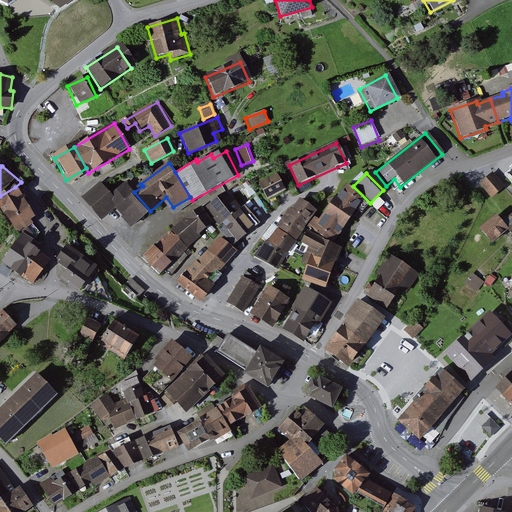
[(257,185),(265,200),(283,191),(275,175),(257,185)]
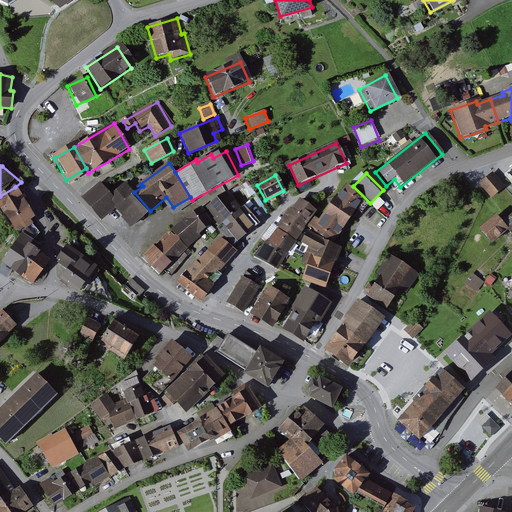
[(481,187),(492,199),(501,191),(490,179),(481,187)]
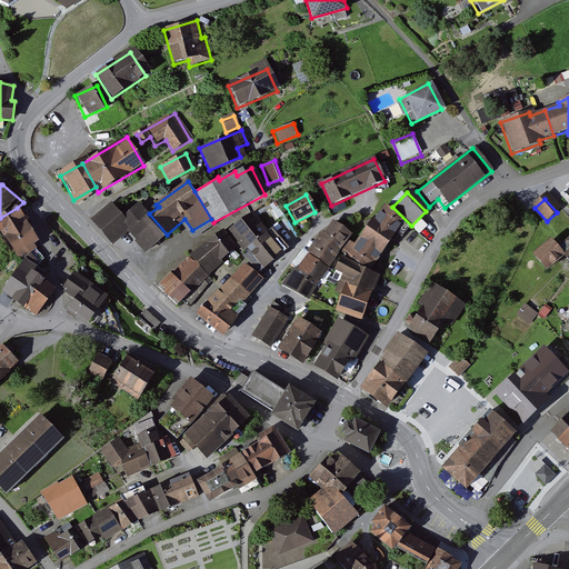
[(140,202),(123,216),(111,202),(92,219),(113,242),(128,231),(137,240),(135,241),(146,253),(167,235),(149,213),(140,202)]
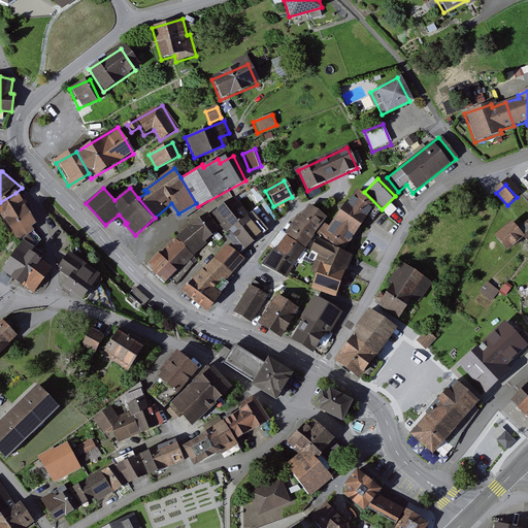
[(320,236),(342,252),(370,213),(365,209),(370,201),(353,190),(320,236)]
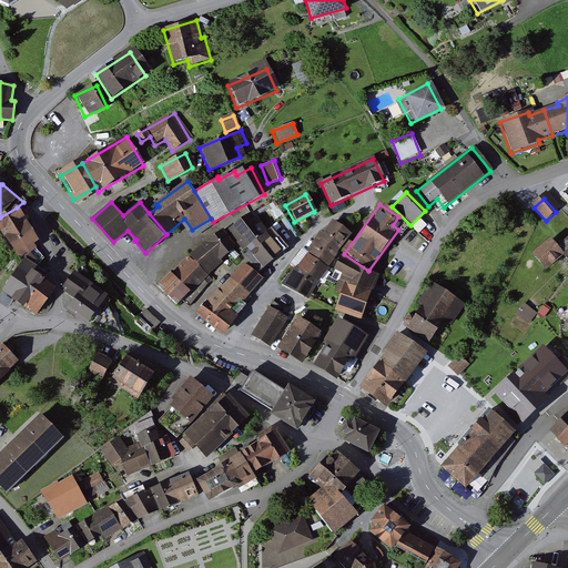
[(30,245),(37,242),(17,208),(0,217),(0,232),(16,259),(31,249),(30,245)]
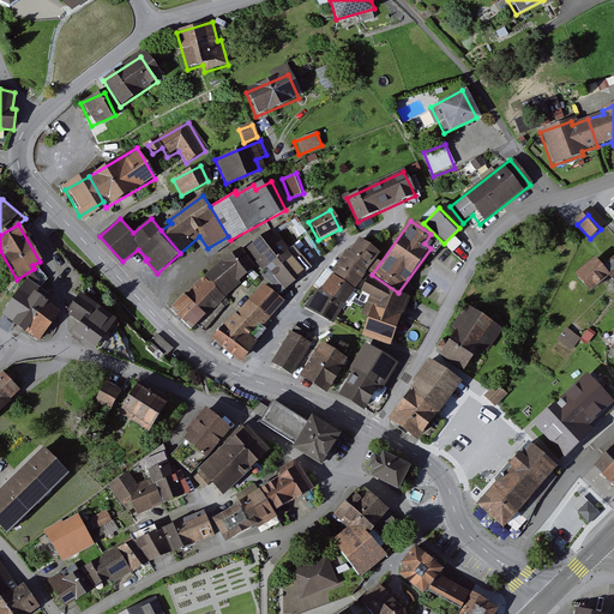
[(275,229),(244,252),(254,266),(280,294),(295,280),(294,278),(305,270),(275,229)]
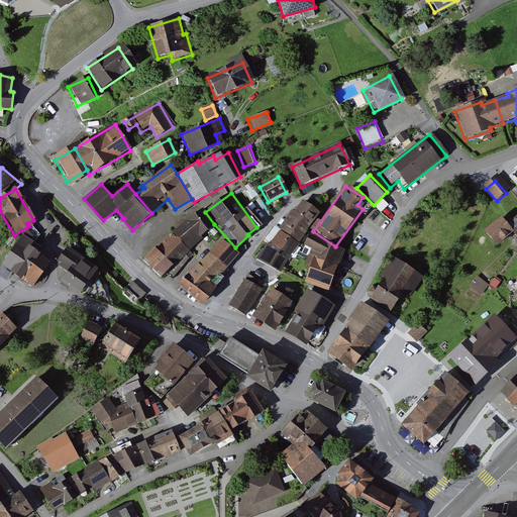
[(256,259),(281,272),(282,271),(296,249),(305,236),(319,215),(301,203),(256,259)]
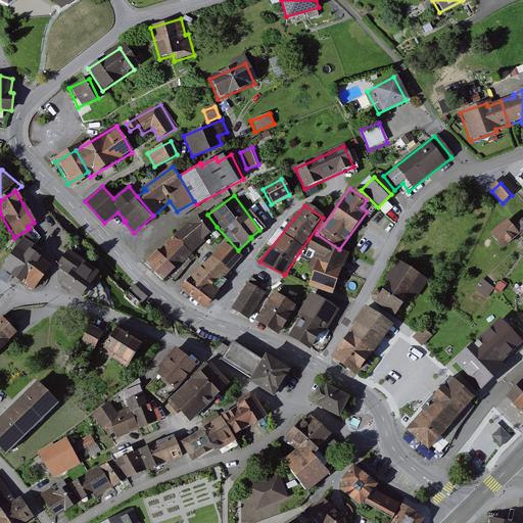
[(205,211),(175,235),(191,253),(204,241),(203,239),(217,227),(207,215),(205,211)]
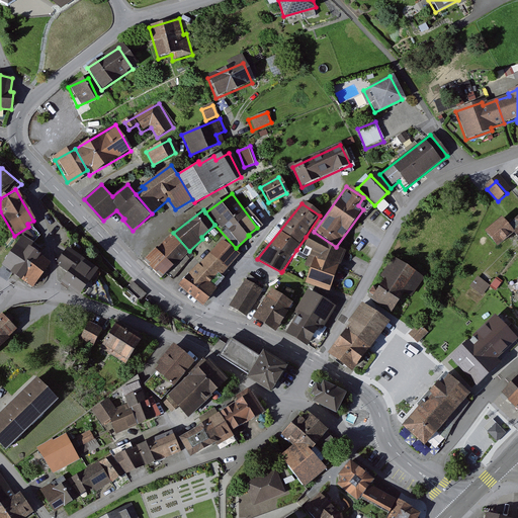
[(509,232),(517,241),(517,216),(505,228),(509,232)]
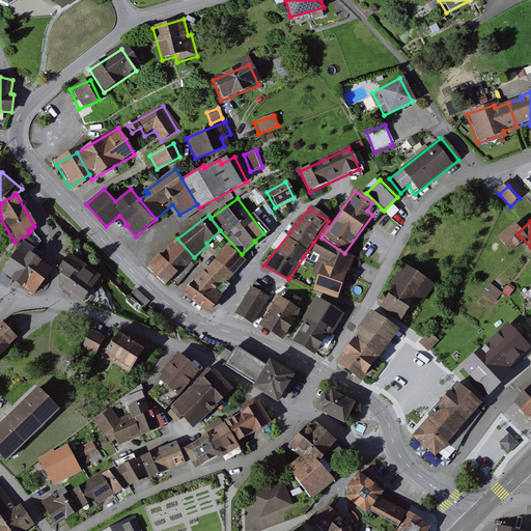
[(522,238),(518,233),(510,224),(493,240),(505,253),(522,238)]
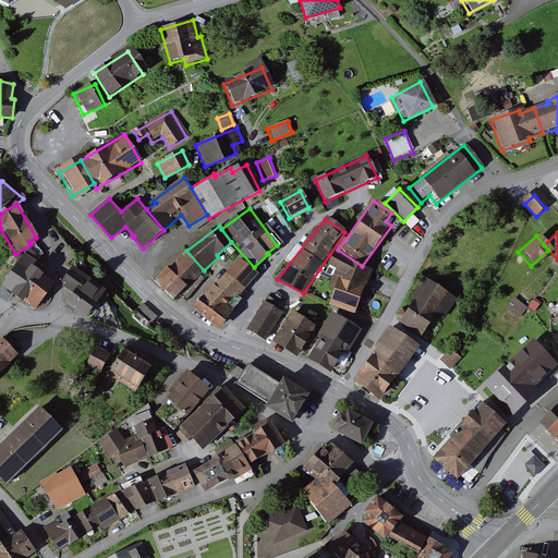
[(0,271),(11,254),(0,246),(0,271)]
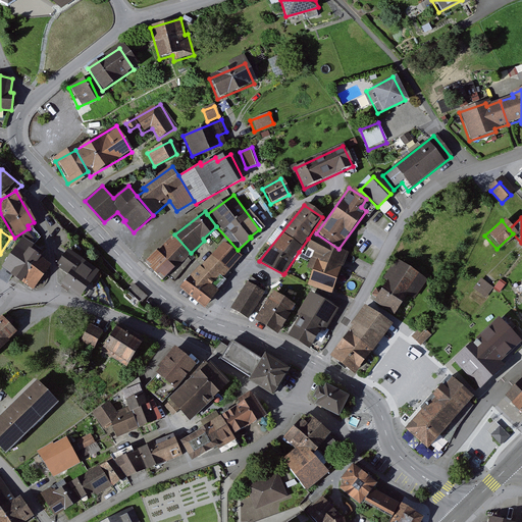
[(174,235),(146,262),(163,279),(191,253),(174,235)]
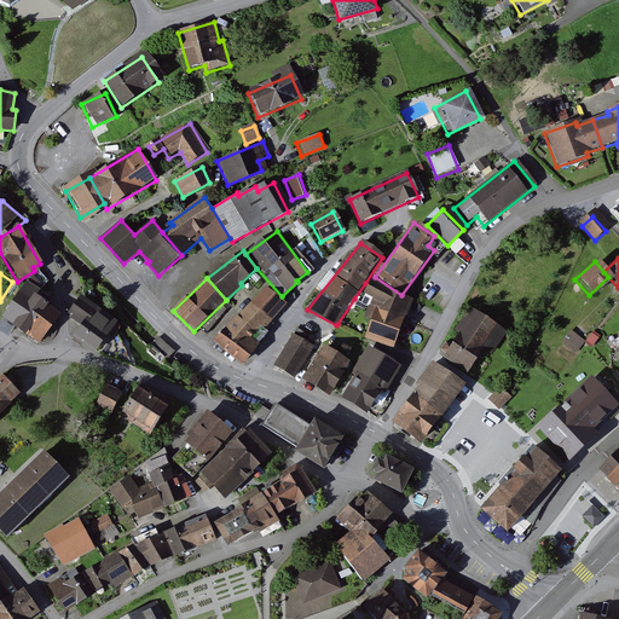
[(354,299),(372,310),(365,337),(391,348),(409,304),(380,293),(365,283),(354,299)]
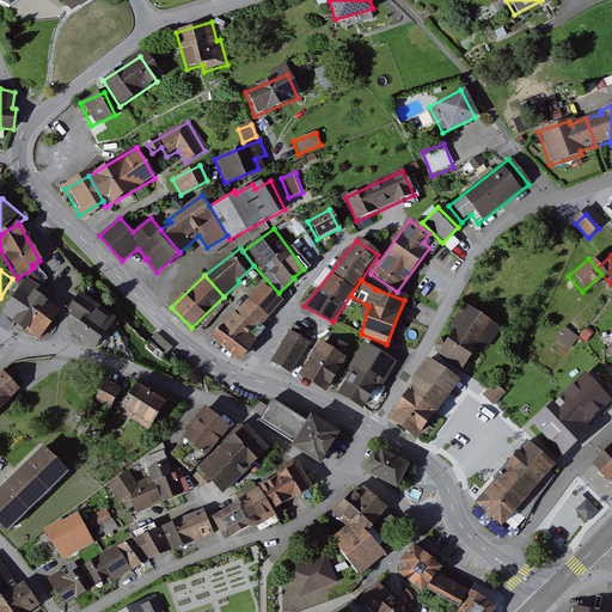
[(283,300),(263,283),(212,337),(240,361),(257,340),(256,338),(265,328),(262,325),(283,300)]
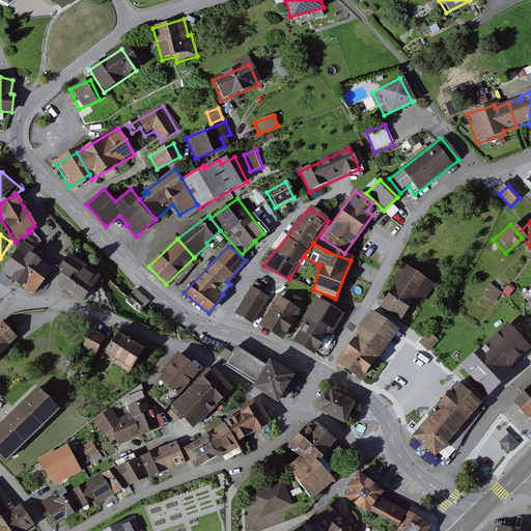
[(2,272),(35,295),(51,273),(17,250),(2,272)]
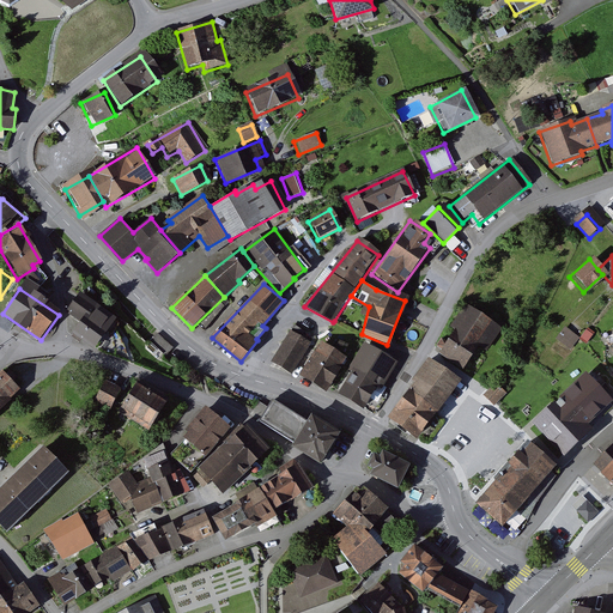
[(74,334),(95,350),(114,326),(96,311),(98,309),(80,295),(68,311),(83,323),(74,334)]
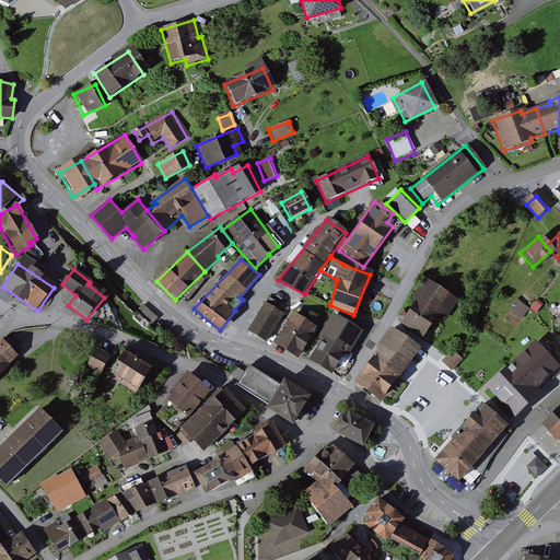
[(426,282),(398,326),(421,339),(447,296),(426,282)]
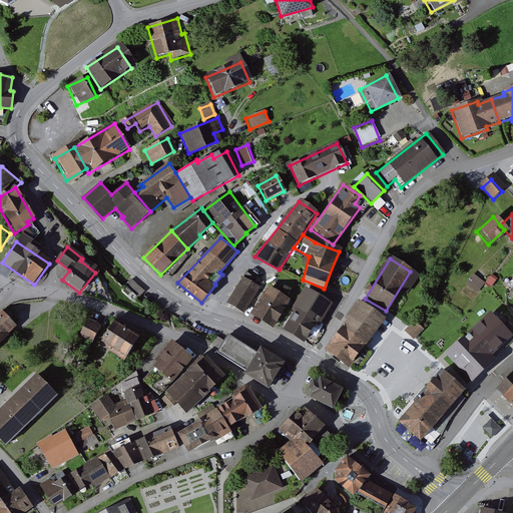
[(474,273),(467,283),(479,292),(486,282),(474,273)]
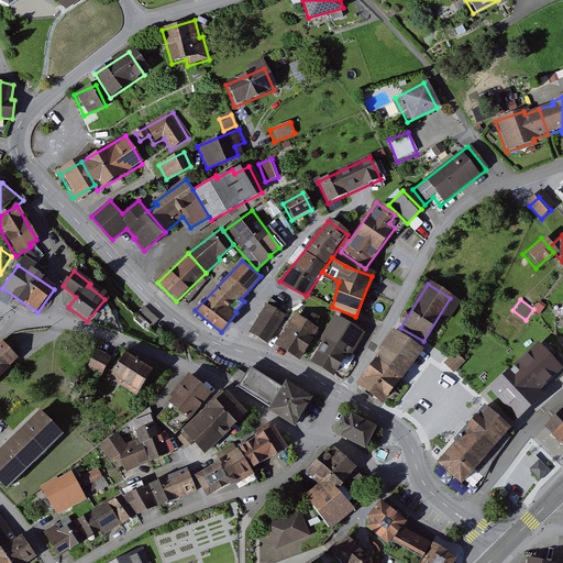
[(267,305),(251,331),(268,341),(285,316),(267,305)]
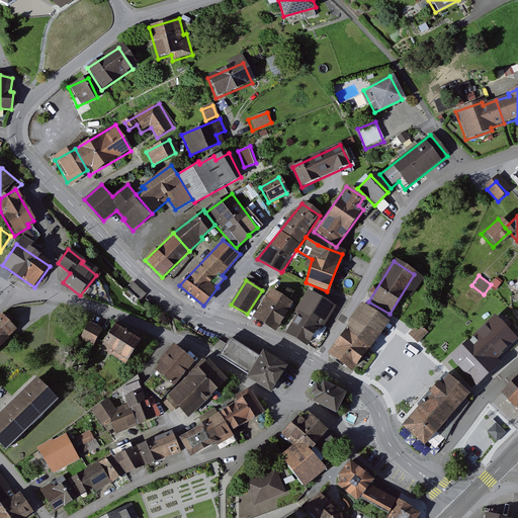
[(124,289),(139,301),(145,295),(131,283),(124,289)]
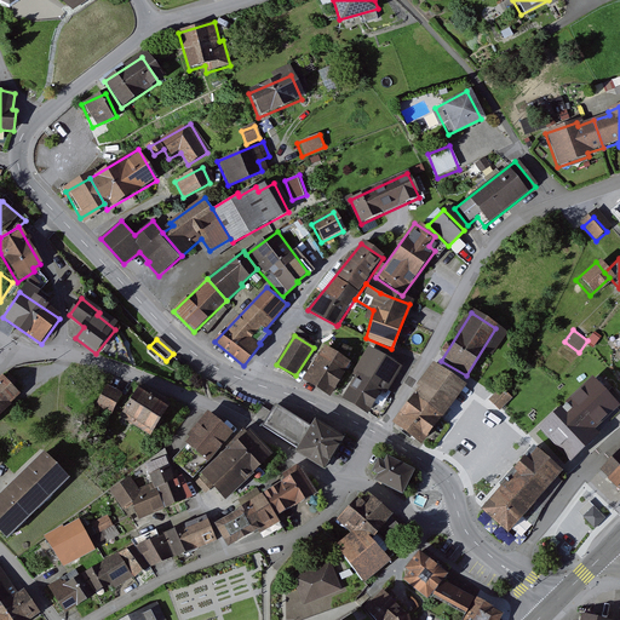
[(327,346),(306,379),(329,394),(350,361),(327,346)]
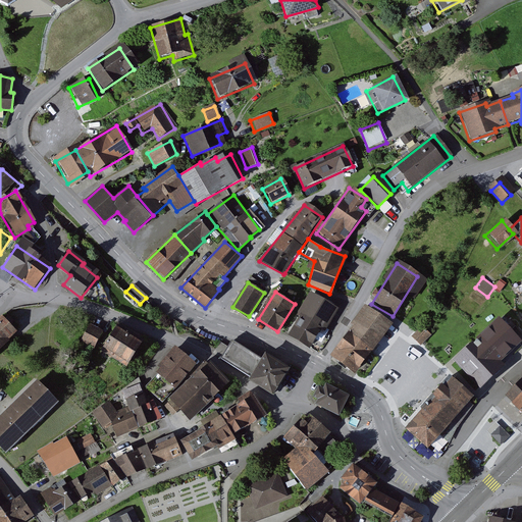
[(301,316),(289,335),(310,349),(322,328),(325,330),(338,308),(311,292),(297,314),(301,316)]
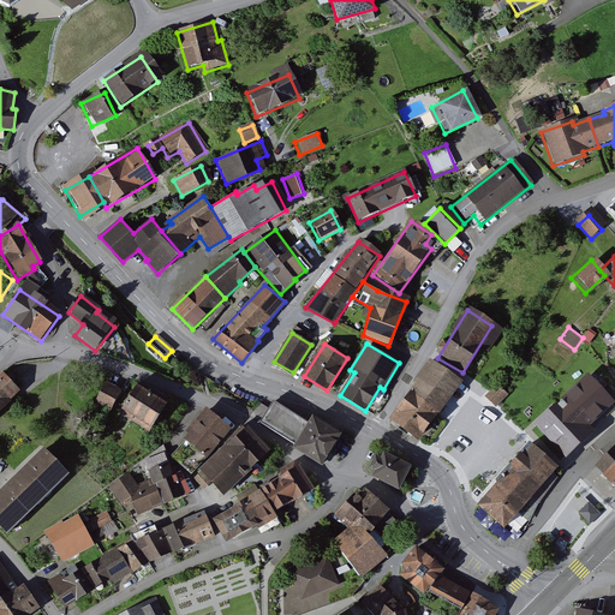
[(394,423),(419,440),(459,382),(434,365),(394,423)]
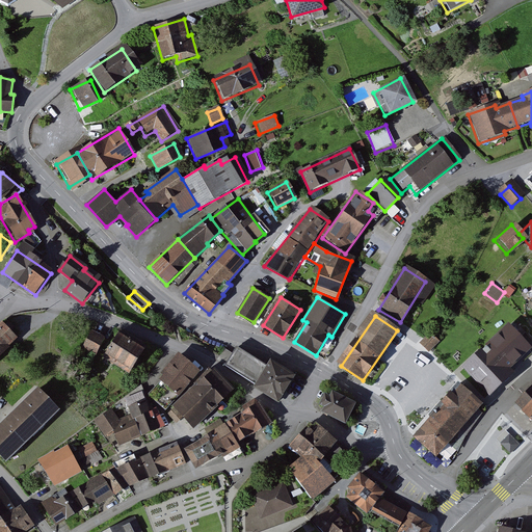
[(0,354),(14,342),(0,327),(0,354)]
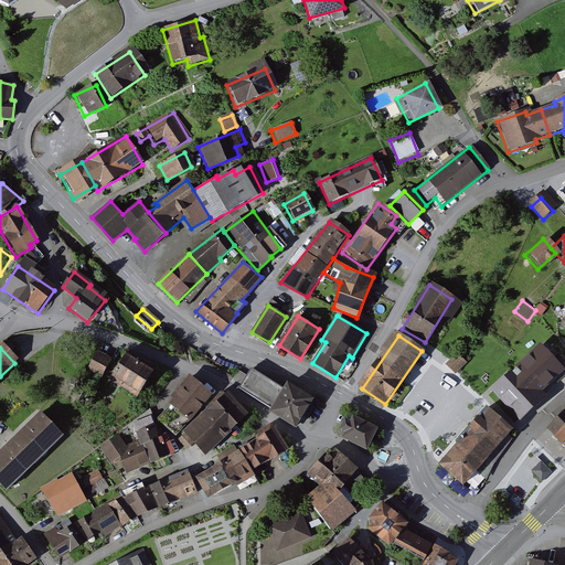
[(488,395),(516,426),(564,381),(564,380),(537,350),(488,395)]
